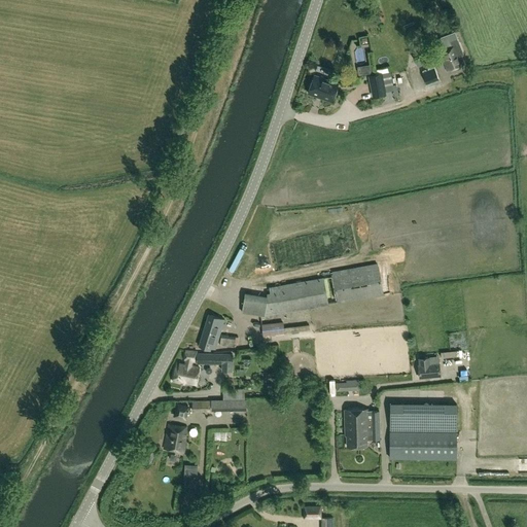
[(364,33),(356,34),(357,43),(365,42),(364,33)]
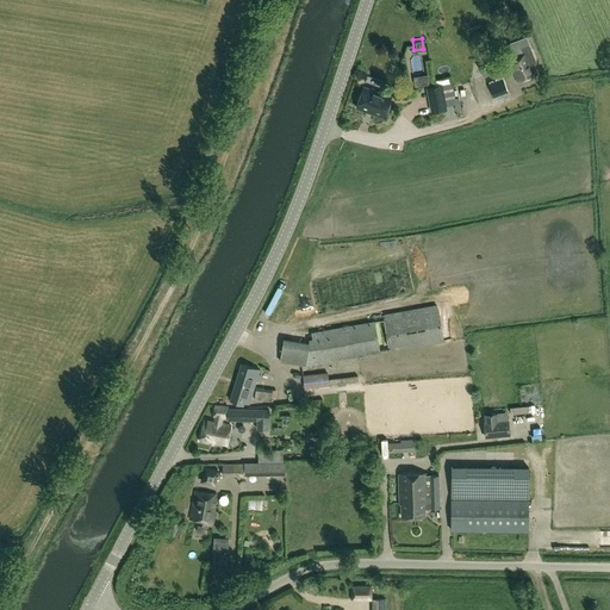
[(509,61),(517,82),(536,75),(533,66),(534,64),(536,63),(528,44),(521,48),(521,47),(509,51),(511,60),(509,61)]
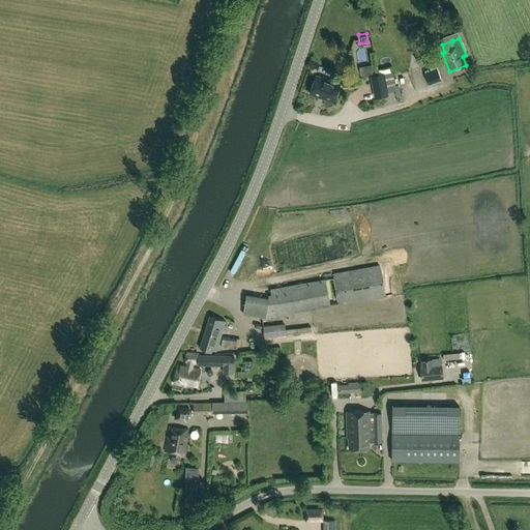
[(424,66),(435,63),(431,52),(420,55),(424,66)]
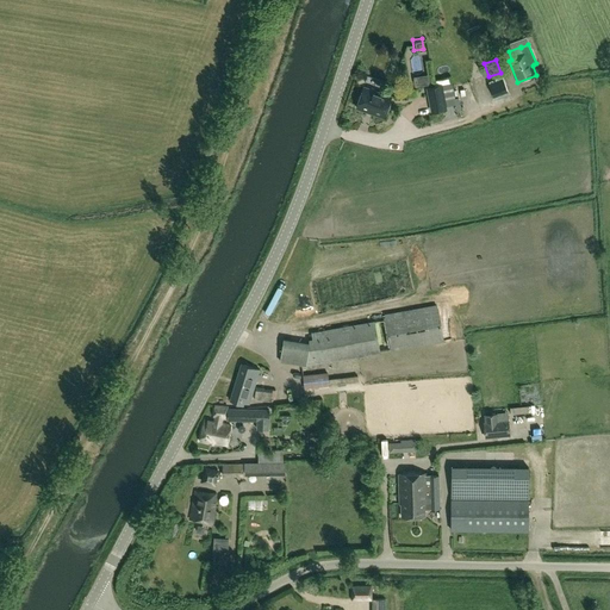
[(493,98),(508,92),(502,79),(489,83),(493,98)]
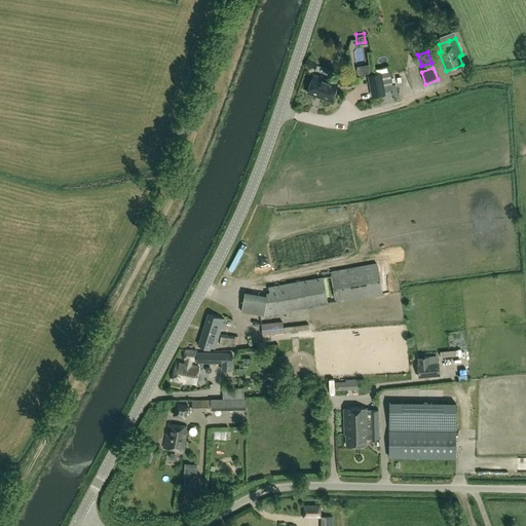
[(369,77),(372,97),(384,95),(380,74),(369,77)]
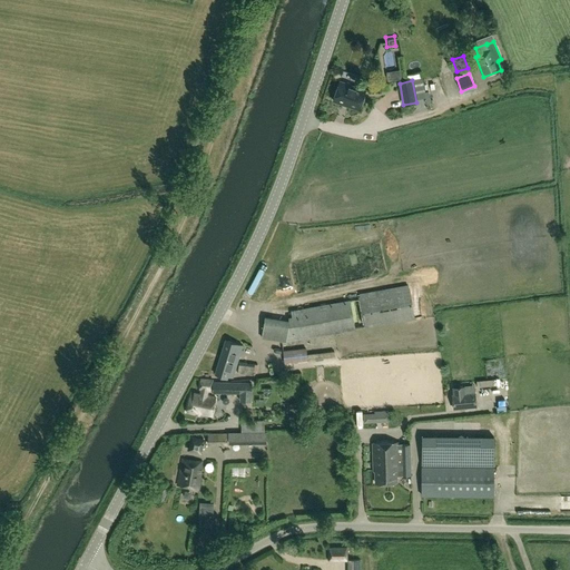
[(333,101),(359,110),(365,91),(340,82),(333,101)]
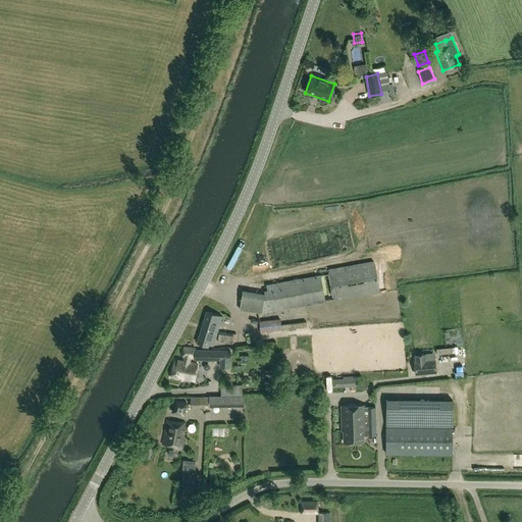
[(363,88),(350,93),(352,99),(365,93),(363,88)]
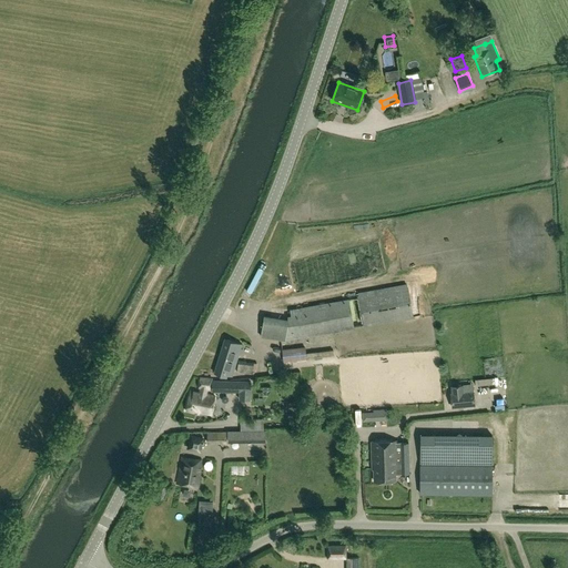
[(273,340),(411,316),(405,285),(298,304),(300,312),(269,317),(273,340)]
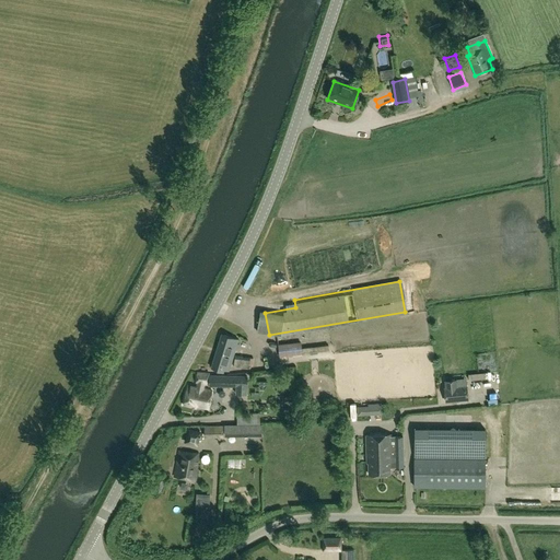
[(223,370),(229,371),(238,340),(221,336),(211,369),(223,372),(223,370)]
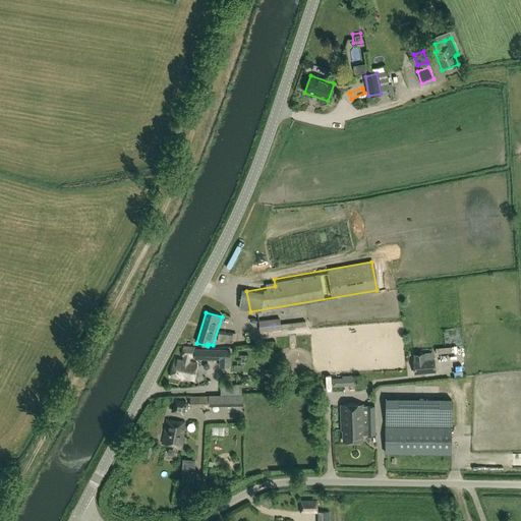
[(279,319),(258,321),(259,332),(276,330),(275,326),(280,326),(279,319)]
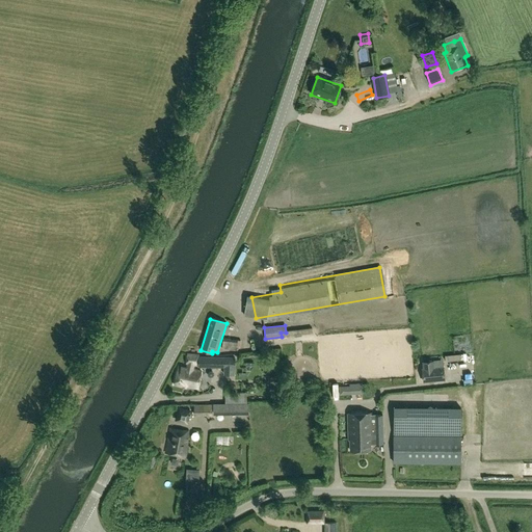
[(227,370),(239,369),(237,354),(224,355),(227,370)]
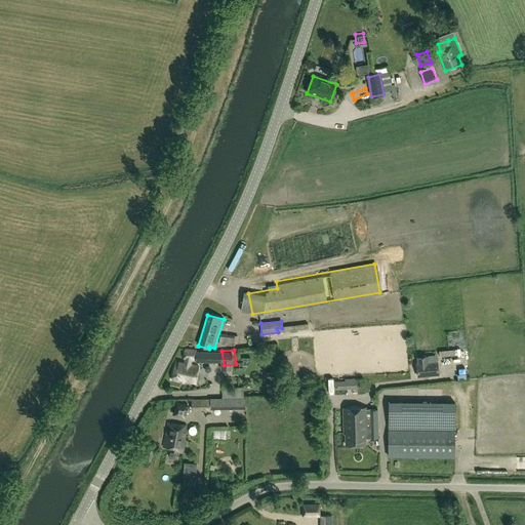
[(184,360),(195,361),(195,360),(208,360),(208,352),(195,352),(195,351),(185,351),(184,360)]
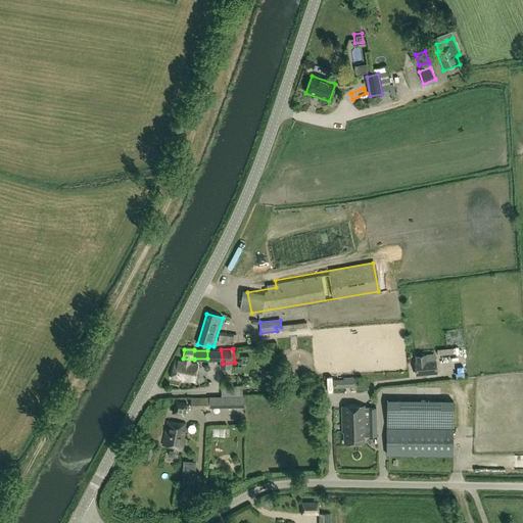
[(437,373),(436,359),(415,361),(417,375),(437,373)]
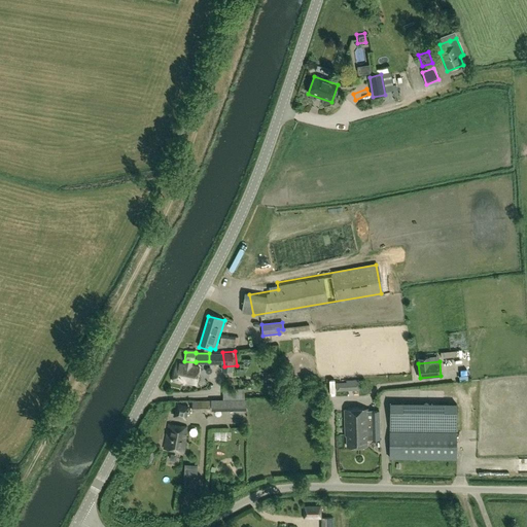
[(199,369),(176,364),(173,382),(183,384),(184,383),(195,385),(199,369)]
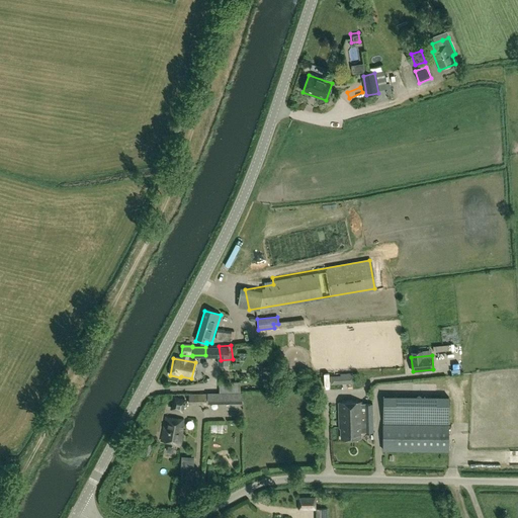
[(331,384),(347,383),(346,373),(340,373),(340,375),(330,375),(331,384)]
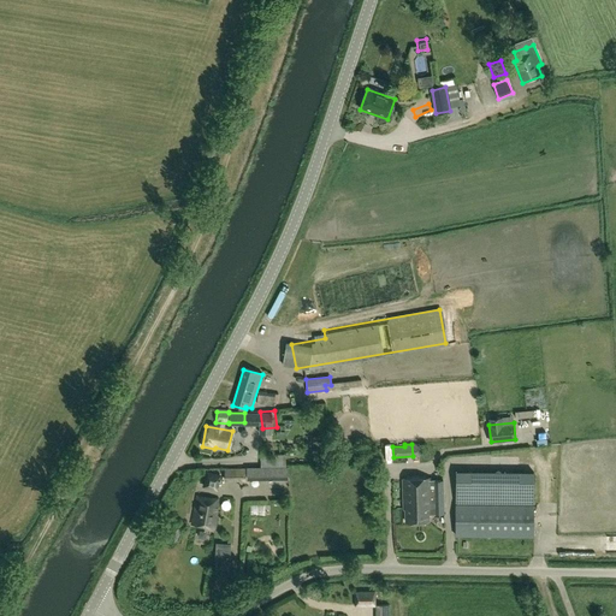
[(288,467),(271,467),(266,467),(246,467),(247,480),(272,480),(288,480),(288,467)]
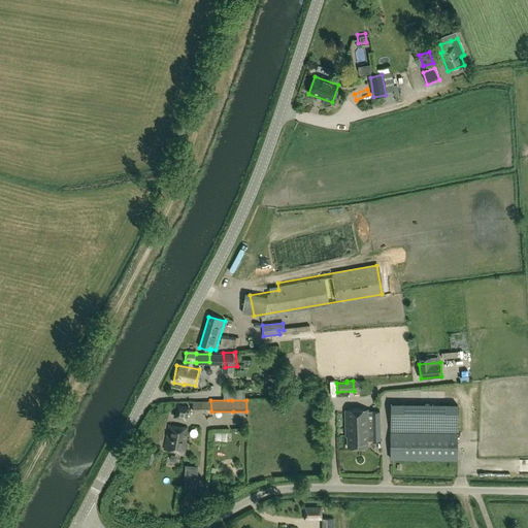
[(193,413),(209,413),(209,402),(193,402),(193,413)]
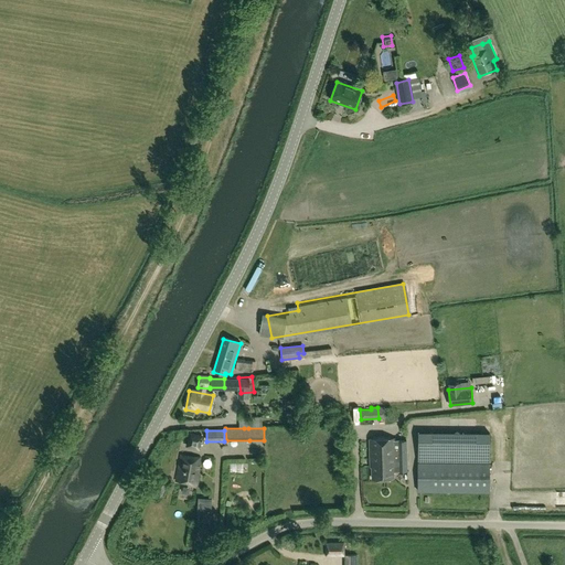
[(489,493),(490,434),(418,433),(417,492),(489,493)]
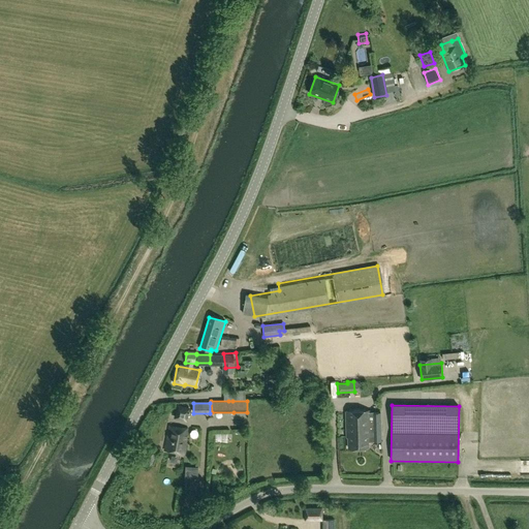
[(178,406),(174,418),(187,422),(190,409),(178,406)]
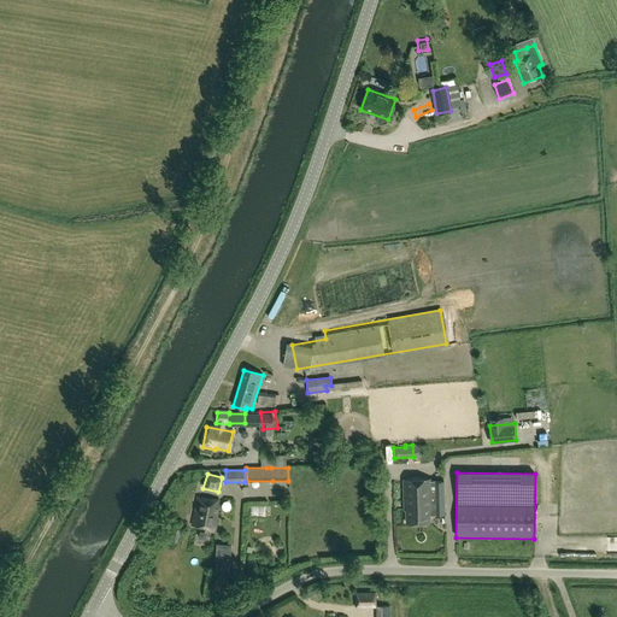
[(429,523),(429,517),(445,516),(445,495),(430,495),(429,480),(404,481),(405,510),(406,510),(406,523),(429,523)]
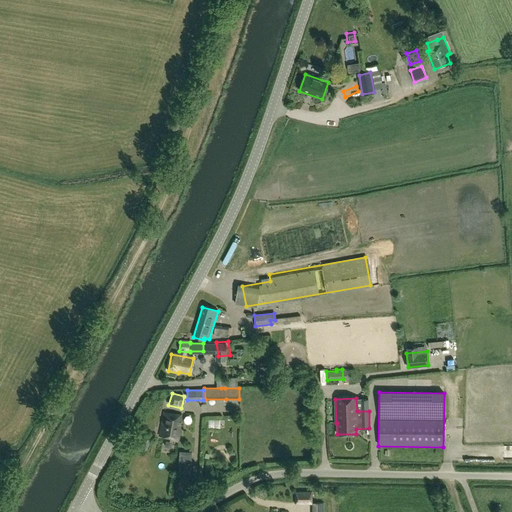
[(181,416),(163,413),(160,436),(178,439),(181,416)]
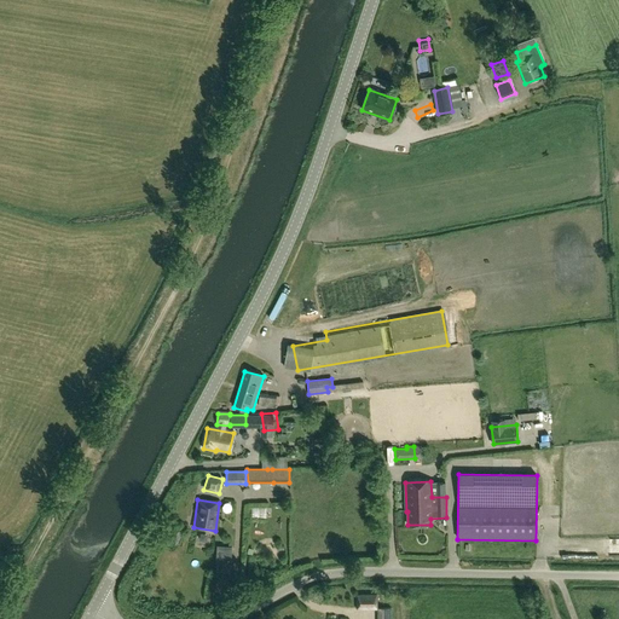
[(262,499),(261,515),(276,515),(277,499),(262,499)]
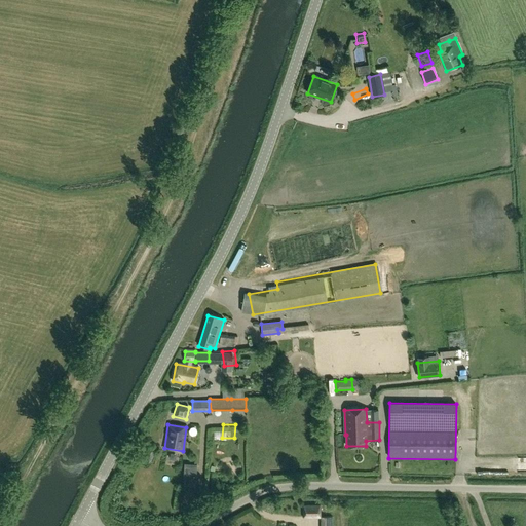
[(141,449),(139,459),(152,462),(154,451),(141,449)]
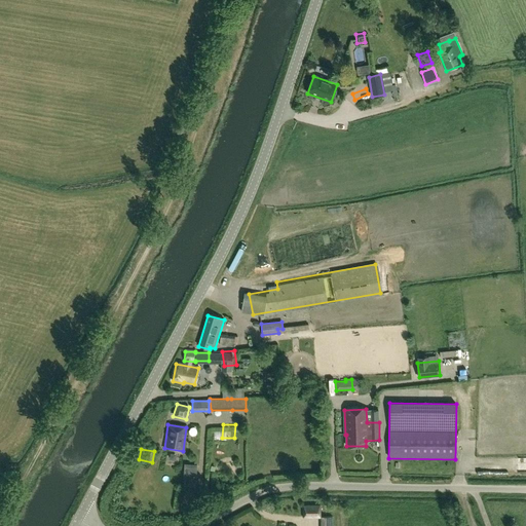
[(525,454),(515,454),(514,467),(525,467),(525,454)]
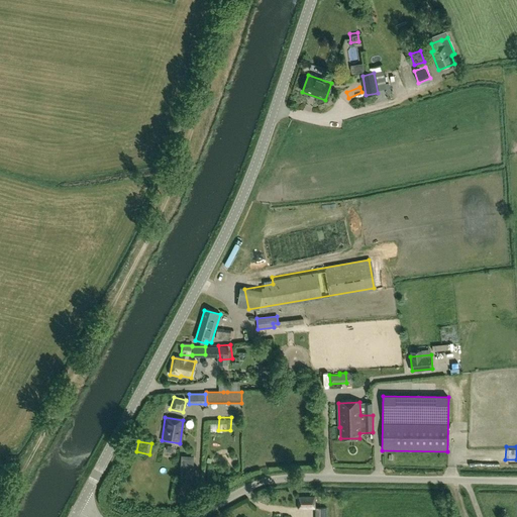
All buildings are outlined.
